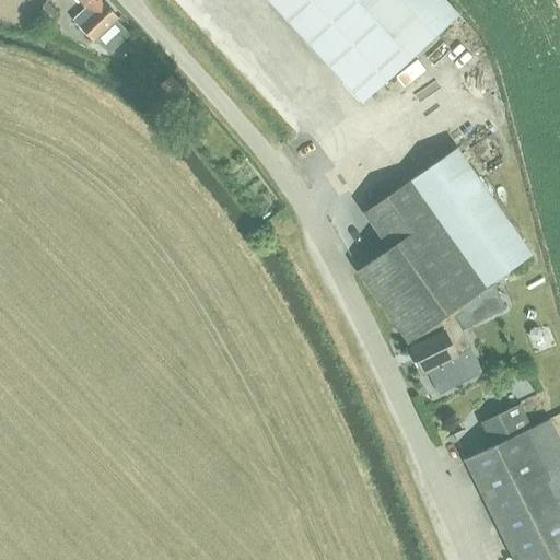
[(45,24),(58,13),(46,0),(35,18),(45,24)]
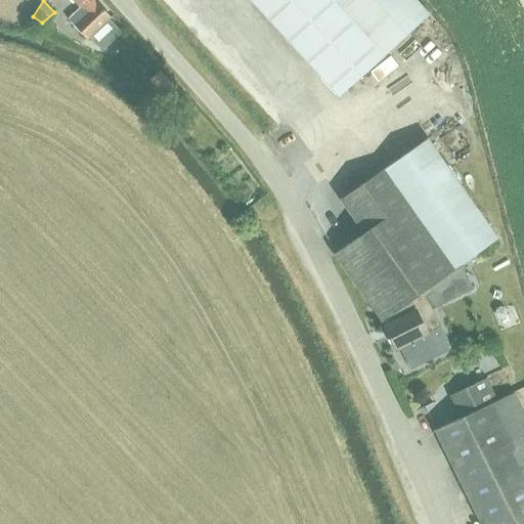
[(94,0),(75,0),(81,6),(68,18),(86,40),(88,37),(103,49),(123,32),(110,17),(111,17),(94,0)]
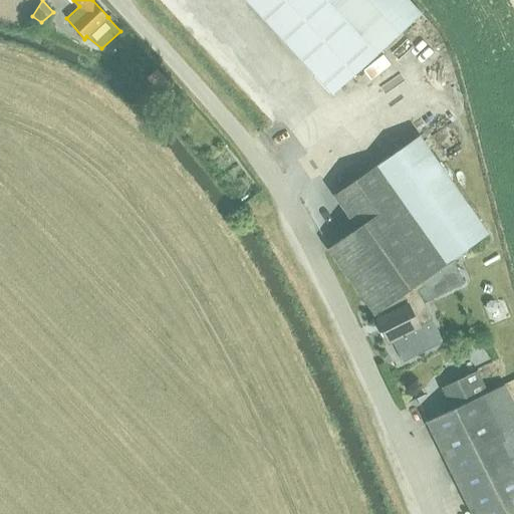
[(421,13),(409,0),(245,0),(332,94),(421,13)]
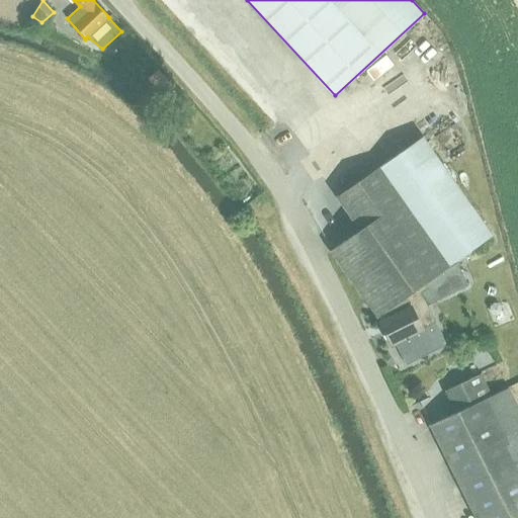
[(336,247),(330,251),(340,265),(376,317),(378,317),(381,322),(379,323),(392,345),(394,344),(405,366),(446,345),(434,323),(420,293),(426,288),(424,284),(449,267),(492,237),(422,138),(379,167),(336,196),(360,231),(336,247)]
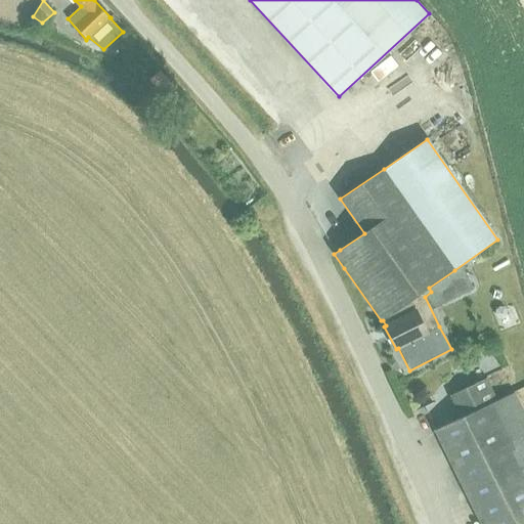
[(449,394),(461,418),(496,400),(485,378),(449,394)]
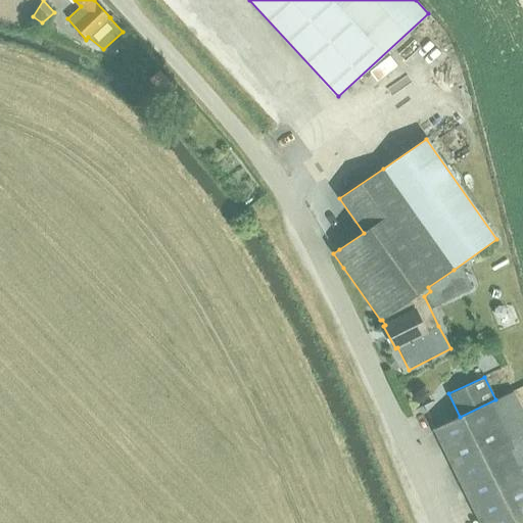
[(520,522),(522,522),(522,412),(513,391),(495,399),(460,417),(433,429),(478,522),(520,522)]
